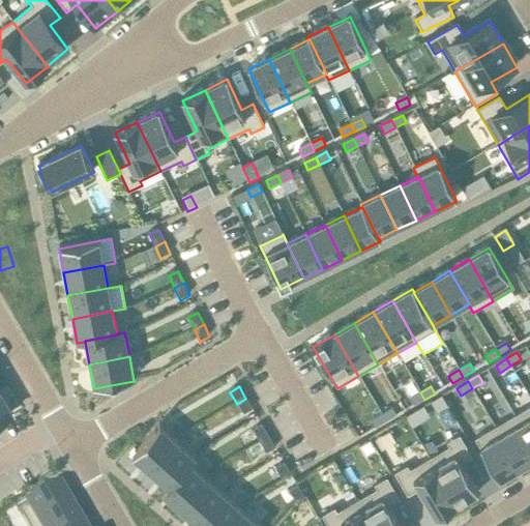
[(420,392),(409,399),(413,406),(424,400),(420,392)]
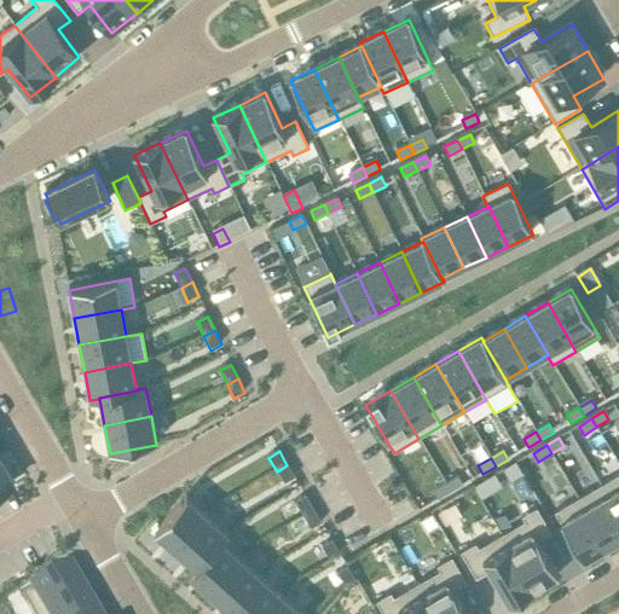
[(0,492),(7,488),(15,485),(0,459),(0,492)]
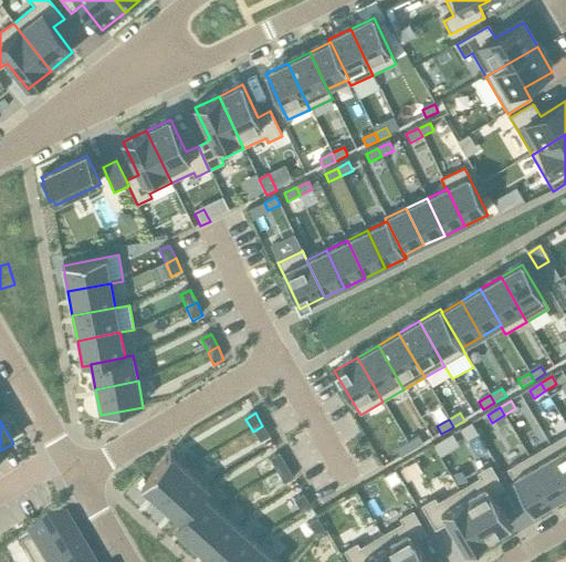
[(472,424),(460,430),(467,443),(479,435),(472,424)]
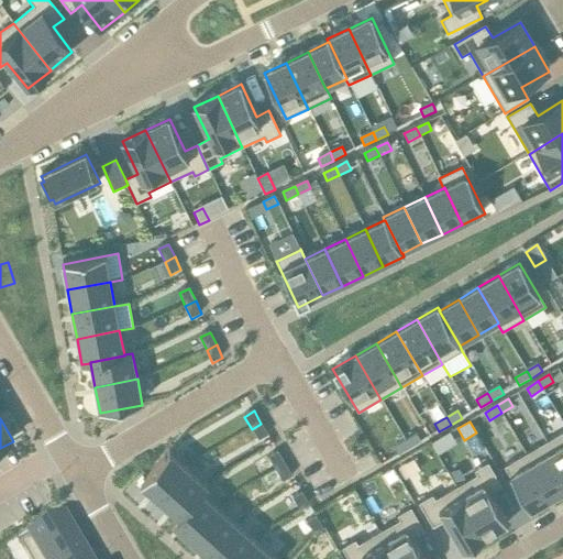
[(261,424),(252,429),(258,441),(268,436),(261,424)]
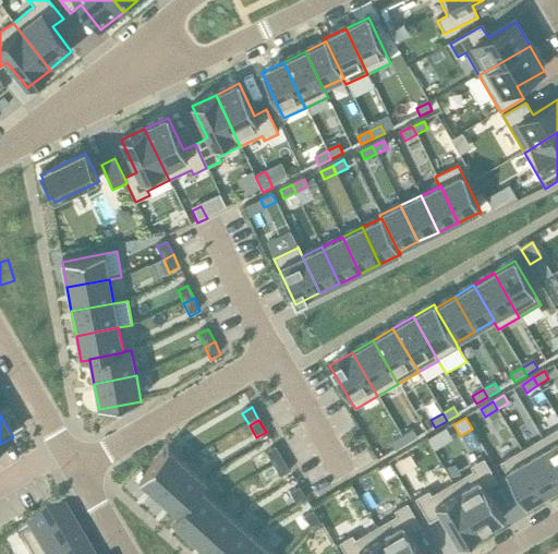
[(557,430),(542,440),(557,467),(557,430)]
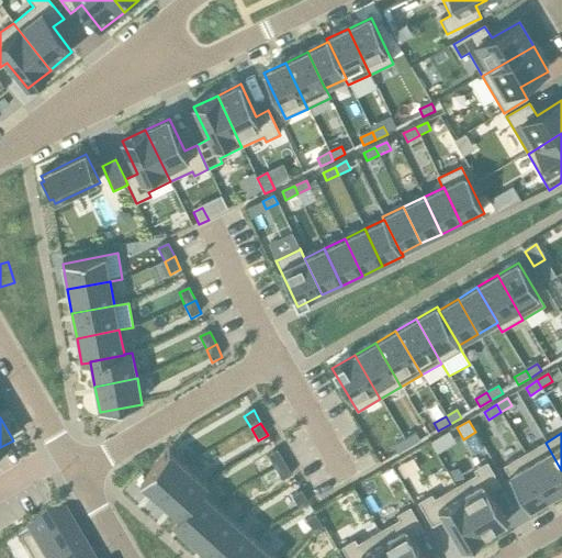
[(416,434),(405,441),(409,448),(420,442),(416,434)]
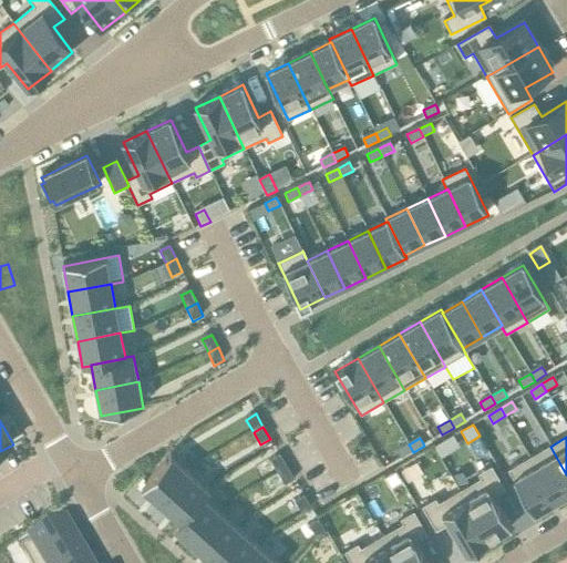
[(409,444),(397,451),(401,459),(413,452),(409,444)]
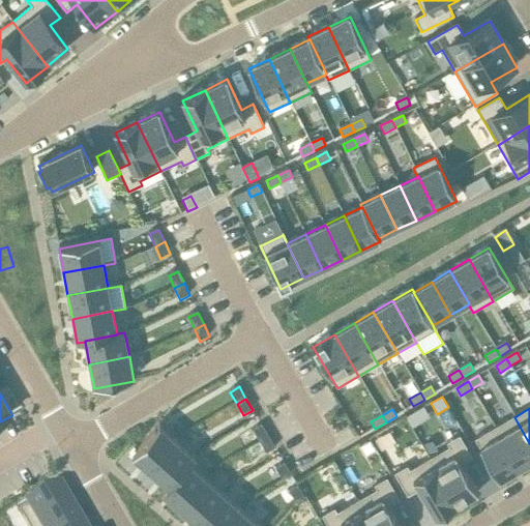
[(529,443),(514,417),(495,429),(520,470),(529,464),(529,443)]
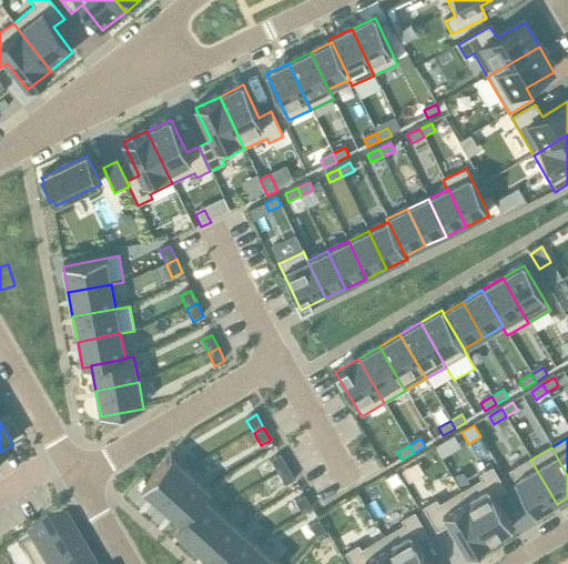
[(281,456),(271,462),(279,474),(287,469),(281,456)]
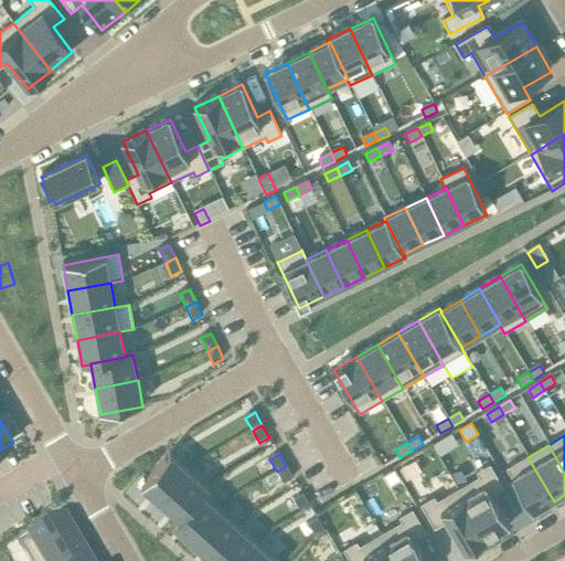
[(170,455),(141,487),(161,505),(190,473),(170,455)]
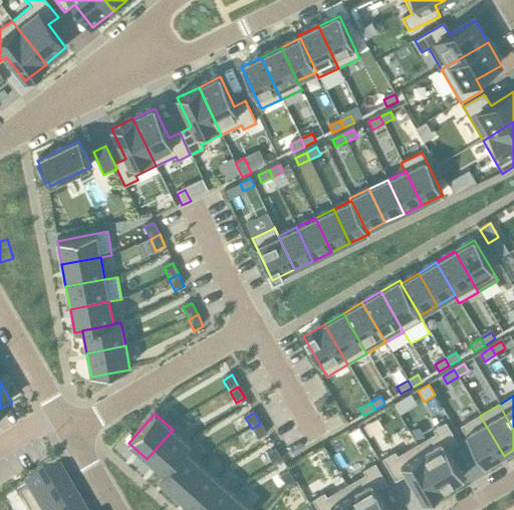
[(480,416),(461,427),(484,467),(504,456),(480,416)]
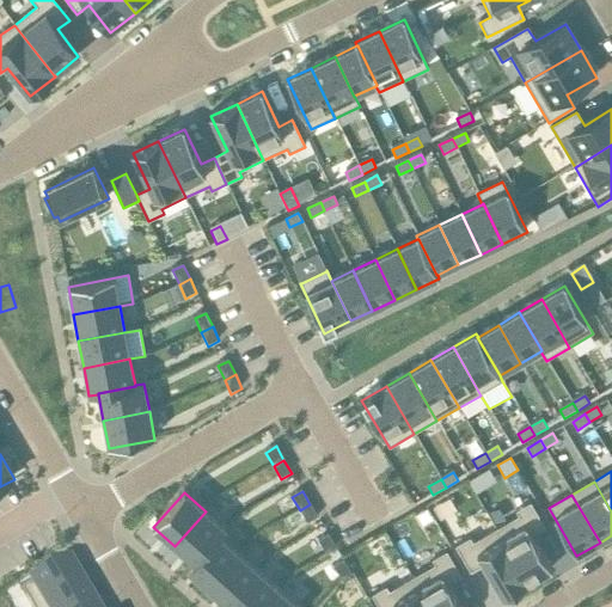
[(519,516),(496,531),(527,584),(552,570),(533,537),(545,529),(531,503),(516,512),(519,516)]
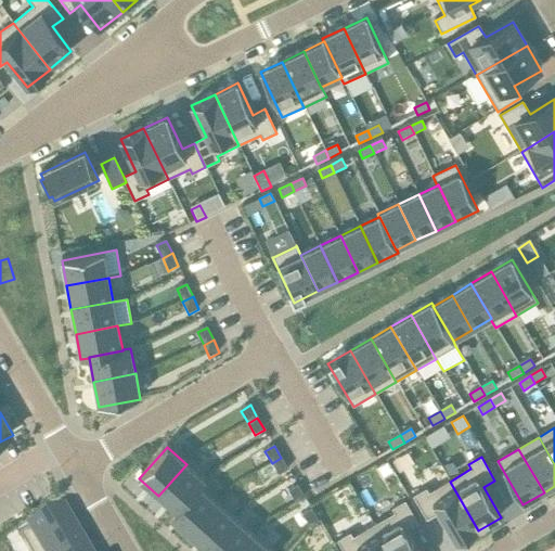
[(281,458),(272,463),(279,476),(288,471),(281,458)]
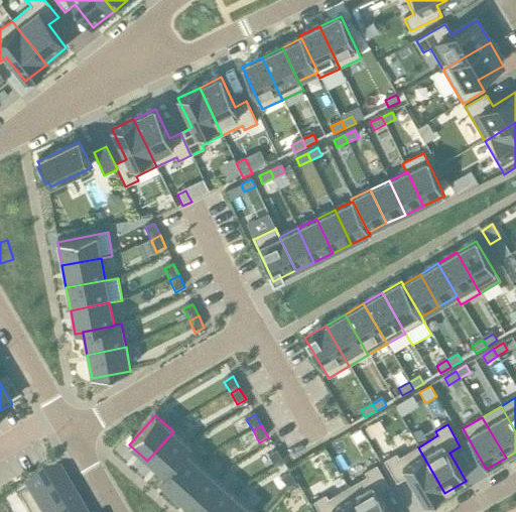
[(173,431),(147,461),(163,476),(164,476),(185,453),(191,446),(173,431)]
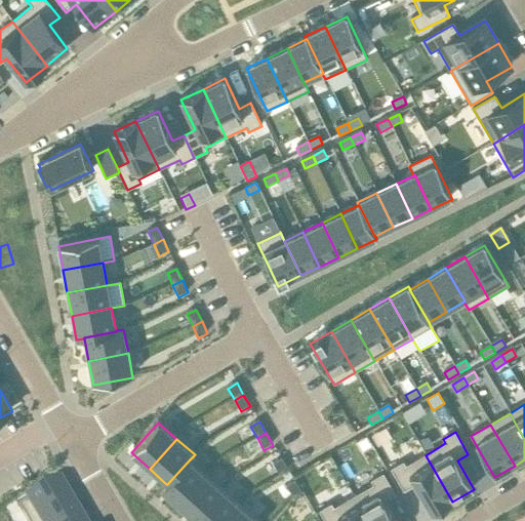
[(403,463),(391,470),(404,492),(414,485),(432,514),(452,502),(426,455),(406,467),(403,463)]
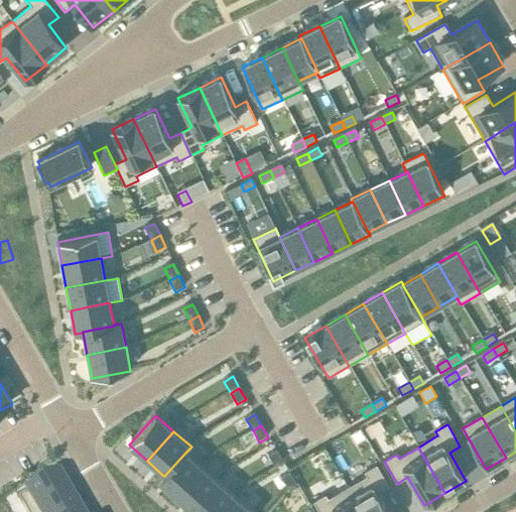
[(277,452),(268,457),(275,469),(283,464),(277,452)]
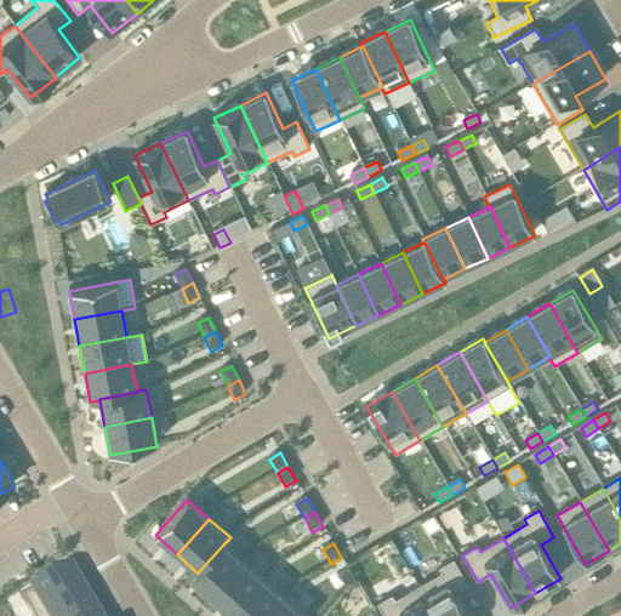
[(197,572),(191,580),(212,599),(244,563),(223,545),(198,572),(197,572)]
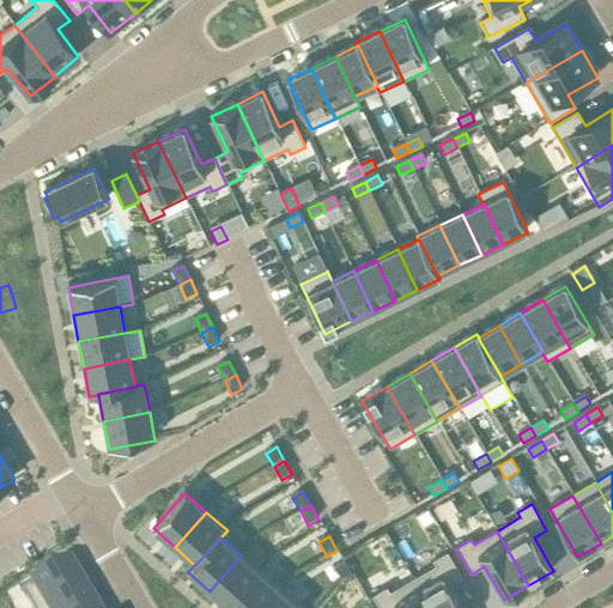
[(436,566),(413,579),(429,607),(462,607),(450,587),(462,579),(448,553),(434,561),(436,566)]
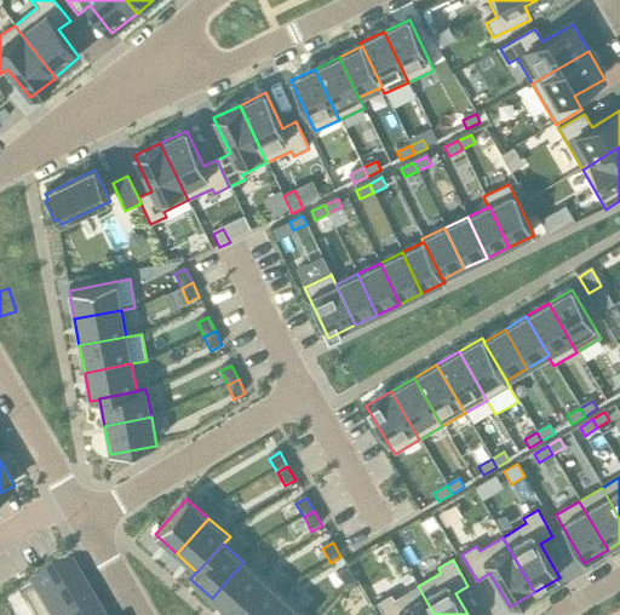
[(244,562),(212,598),(230,614),(235,614),(264,580),(244,562)]
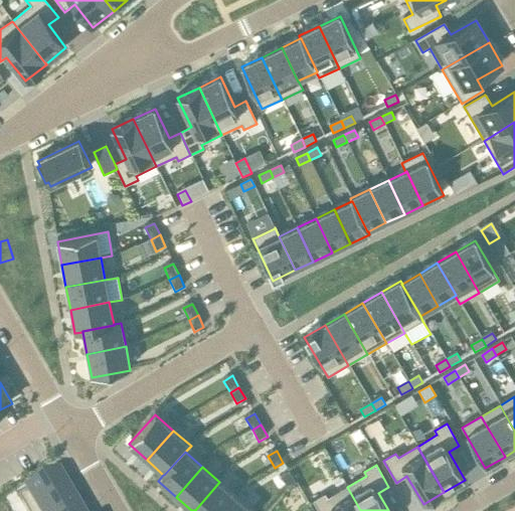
[(290,473),(281,478),(288,490),(296,484),(290,473)]
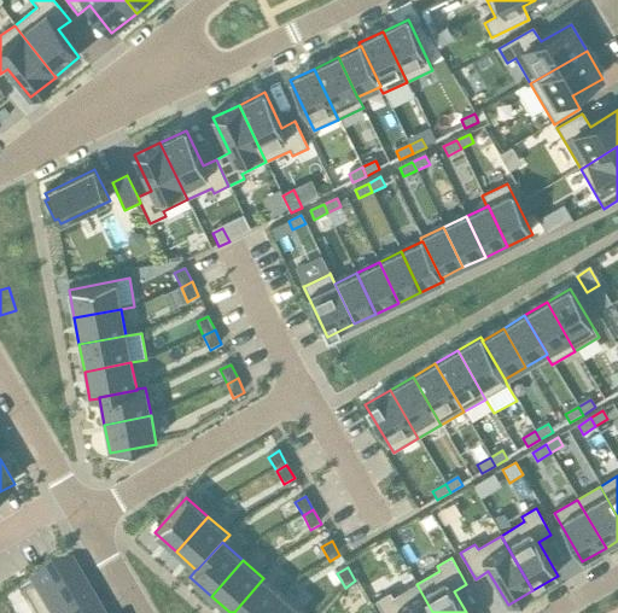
[(65,578),(23,602),(29,612),(62,612),(86,599),(71,574),(65,578)]
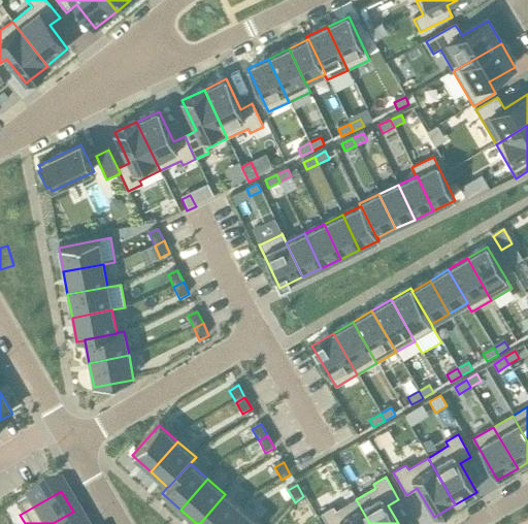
[(225,494),(200,523),(230,523),(242,510),(225,494)]
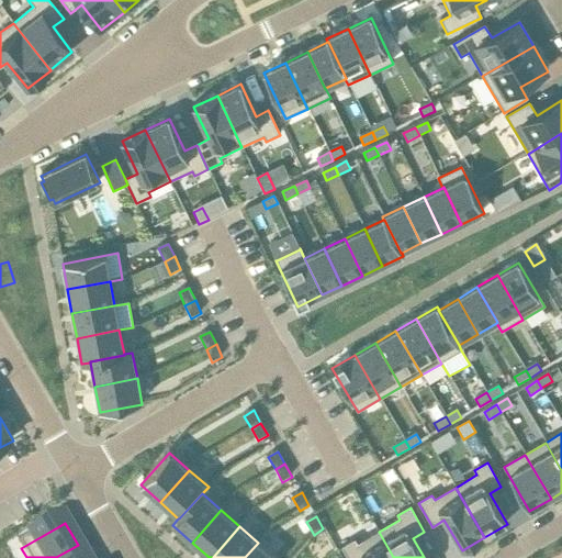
[(356,539),(341,548),(347,557),(393,557),(379,532),(358,544),(356,539)]
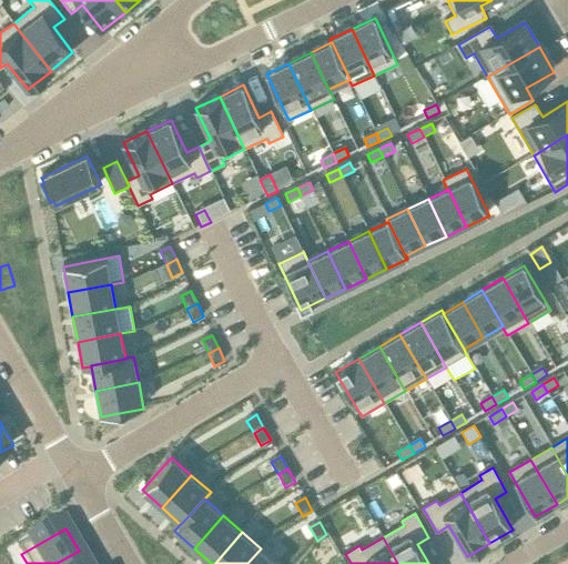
[(261,549),(247,563),(276,563),(261,549)]
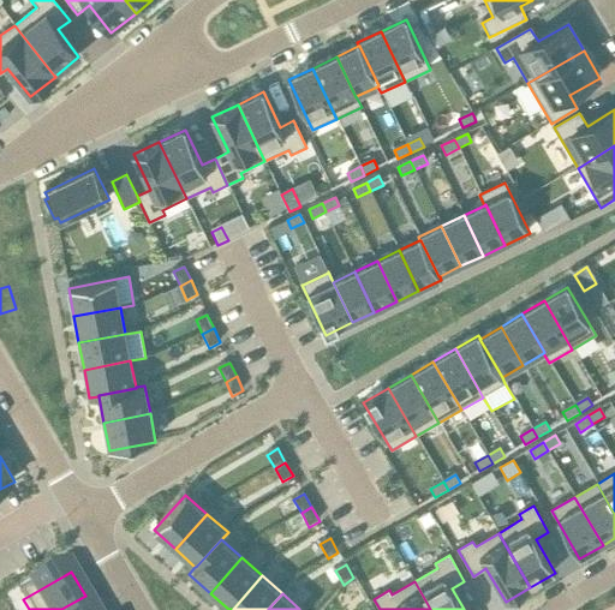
[(94,609),(85,596),(61,609),(94,609)]
